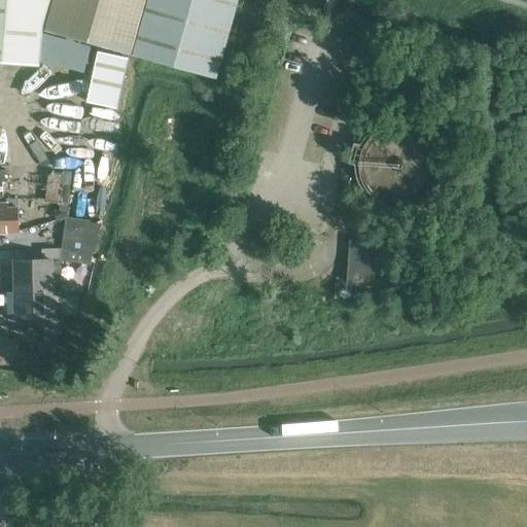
[(0,0),(0,63),(39,66),(42,25),(49,0),(0,0)]
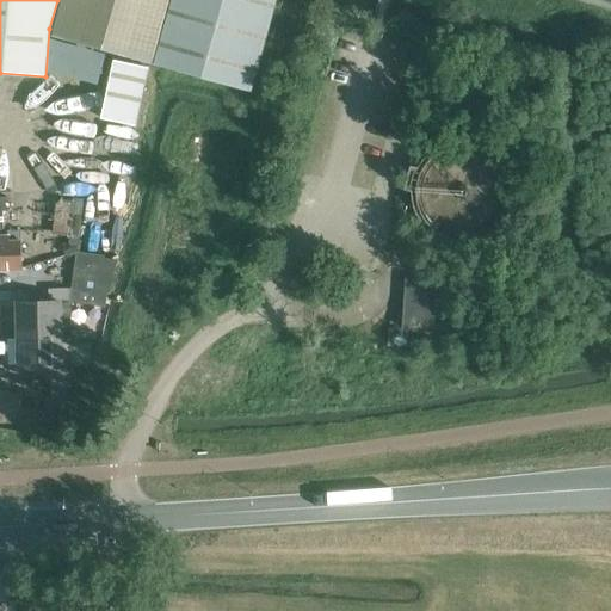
[(62,0),(51,38),(153,66),(171,0),(62,0)]
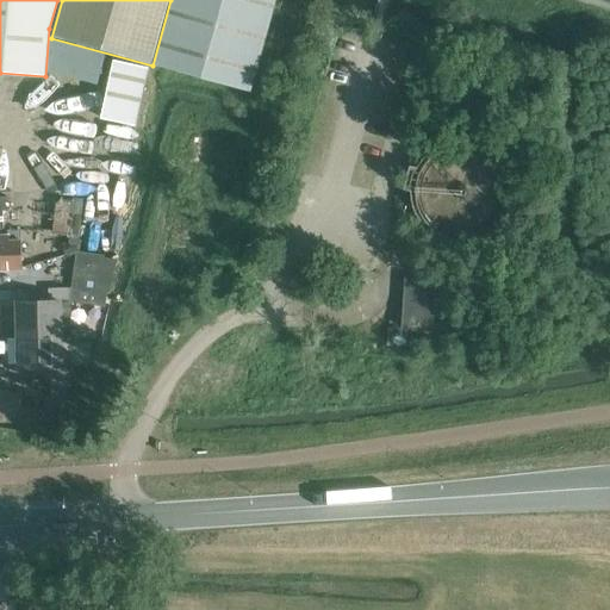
[(170,0),(153,66),(250,92),(275,0),(170,0)]
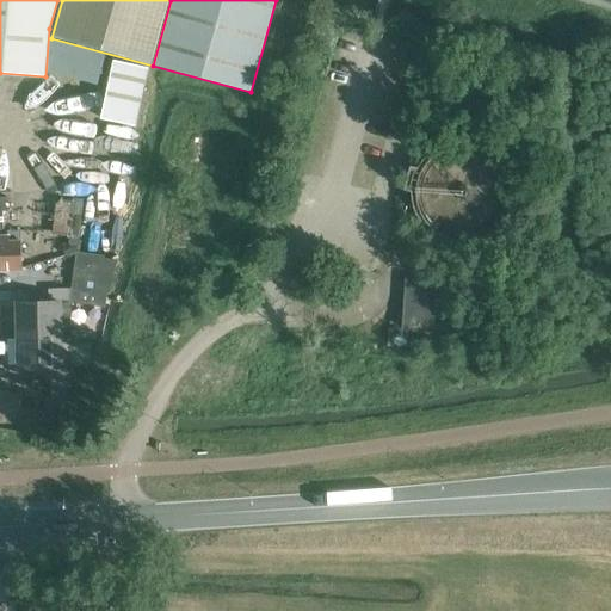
[(99,121),(135,128),(147,69),(112,62),(99,121)]
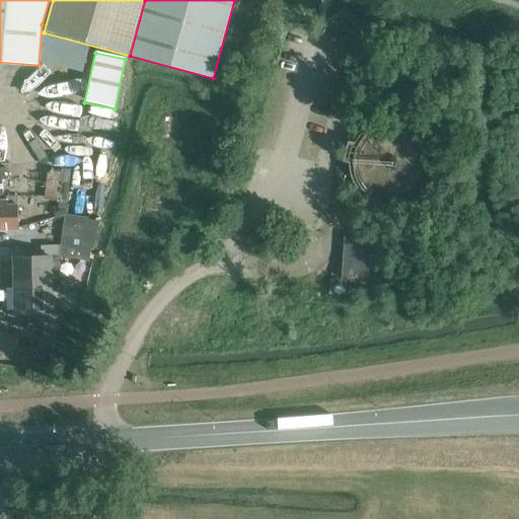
[(351,159),(351,168),(353,175),(355,180),(360,190),(364,194),(369,198),(375,202),(384,205),(393,206),(399,206),(406,204),(416,200),(423,195),(428,191),(433,182),(436,176),(437,170),(438,164),(437,154),(436,148),(433,142),(428,134),(423,130),(418,126),(410,121),(403,120),(396,119),(390,119),(384,120),(375,123),(369,127),(362,133),(358,138),(355,143),(352,152),(351,159)]
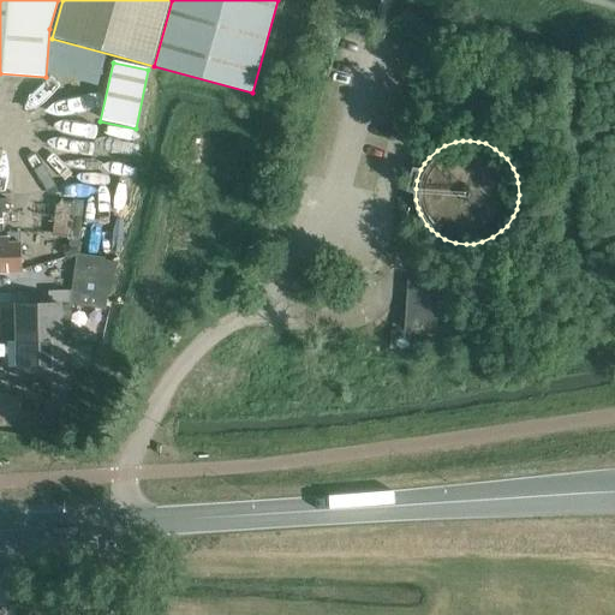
[(0,272),(23,272),(21,231),(6,232),(6,237),(0,236),(0,232),(4,230),(4,213),(10,213),(9,208),(6,208),(6,204),(10,204),(10,198),(0,198),(0,272)]
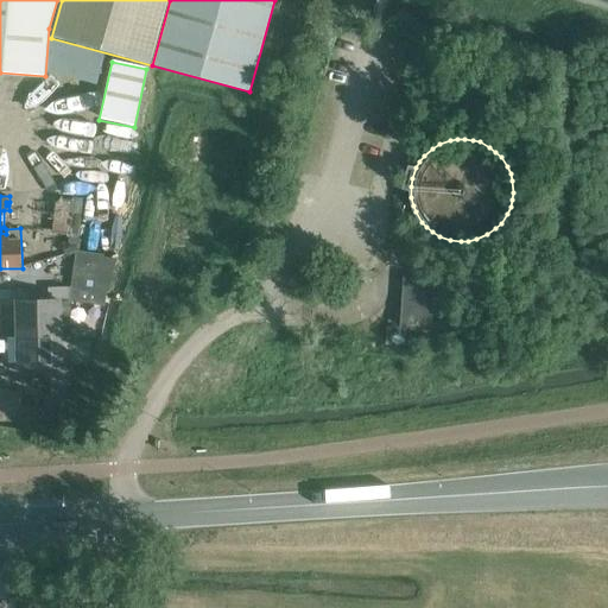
[(70,201),(55,198),(51,233),(67,235),(70,201)]
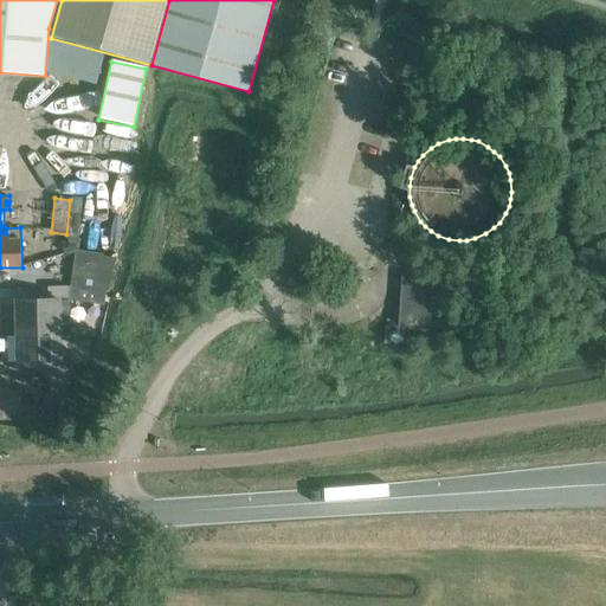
[(81,239),(70,238),(69,249),(78,250),(81,239)]
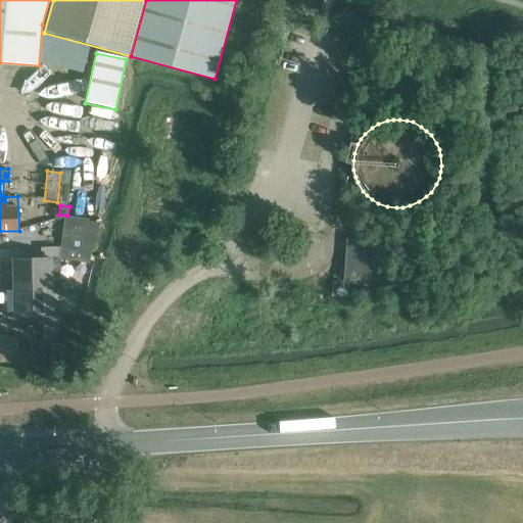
[(100,222),(89,221),(64,217),(57,268),(89,272),(92,251),(94,251),(100,222)]
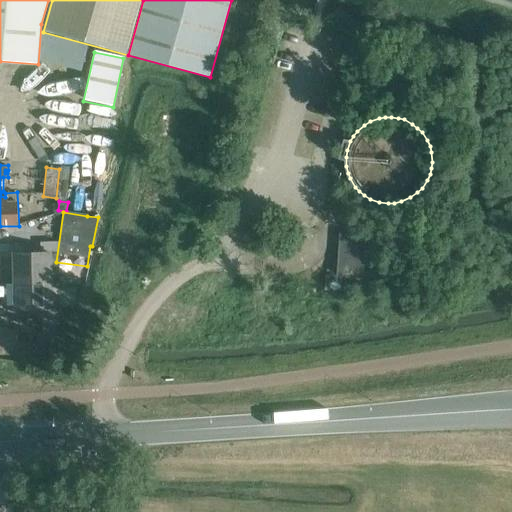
[(362,276),(364,234),(341,233),(338,275),(362,276)]
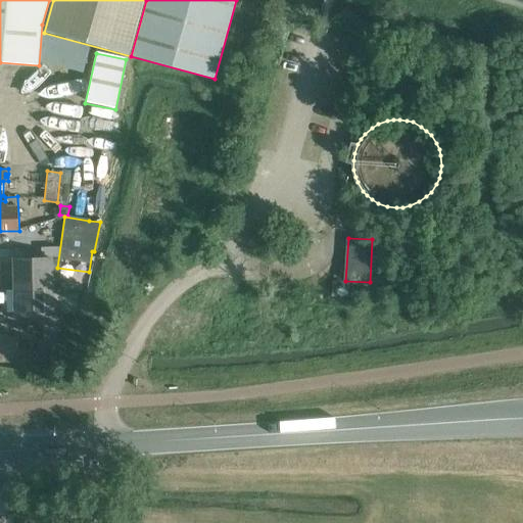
[(14,258),(15,288),(51,287),(52,287),(51,257),(14,258)]
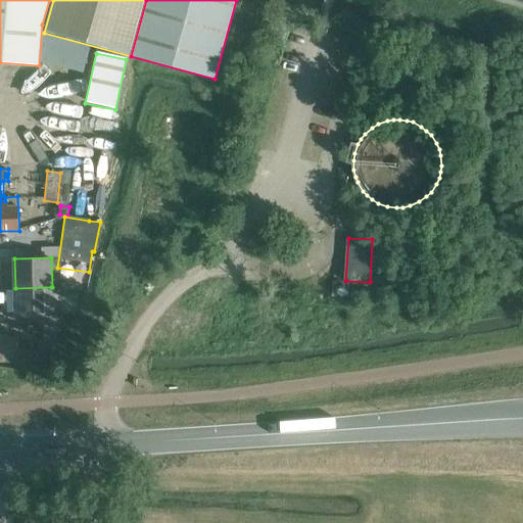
[(51,287),(15,288),(16,317),(53,316),(52,287),(51,287)]
